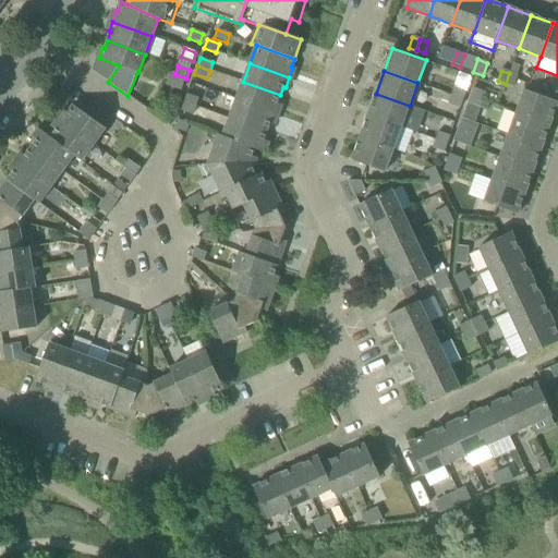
[(509,73),(506,84),(513,86),(517,76),(509,73)]
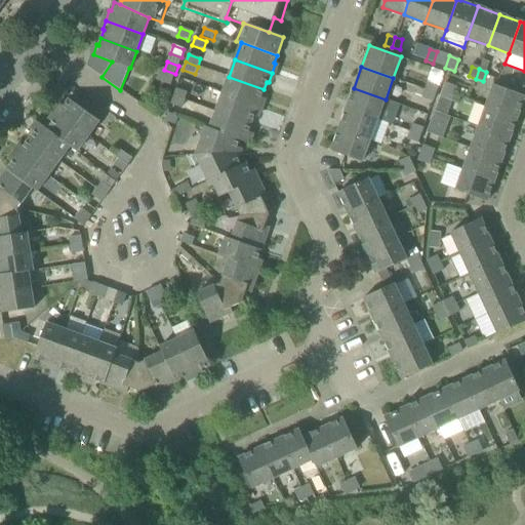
[(513,75),(501,71),(498,80),(510,84),(513,75)]
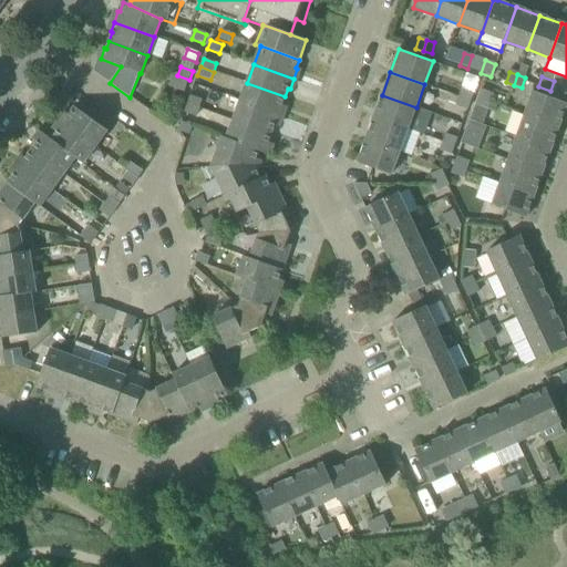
[(282,105),(285,96),(247,83),(240,101),(280,115),(284,106),(282,105)]
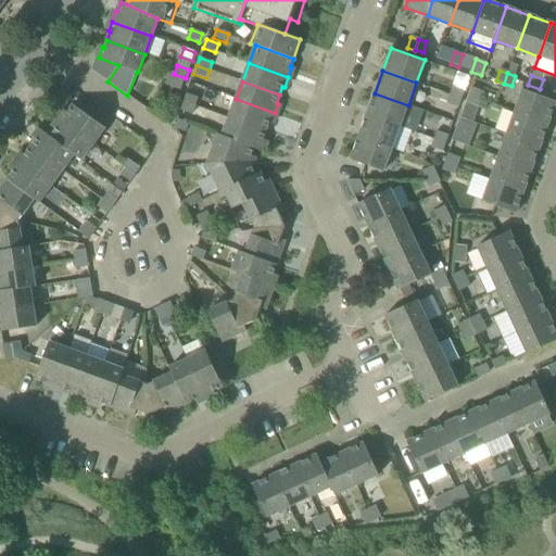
[(452,87),(449,96),(462,100),(464,91),(452,87)]
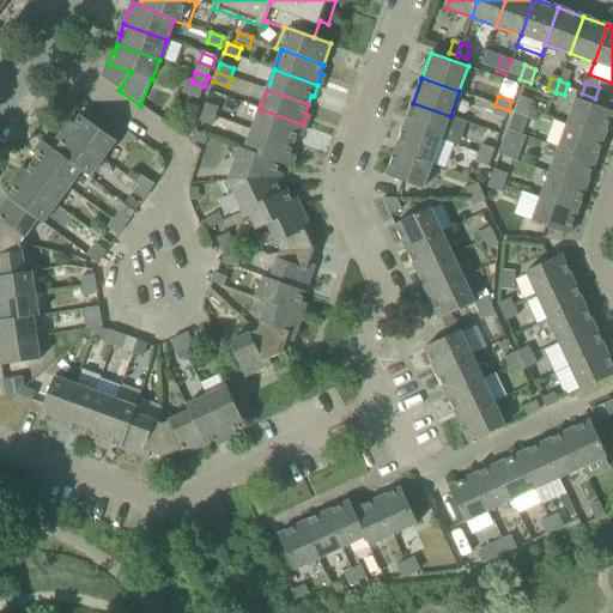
[(533,102),(520,97),(517,105),(529,111),(533,102)]
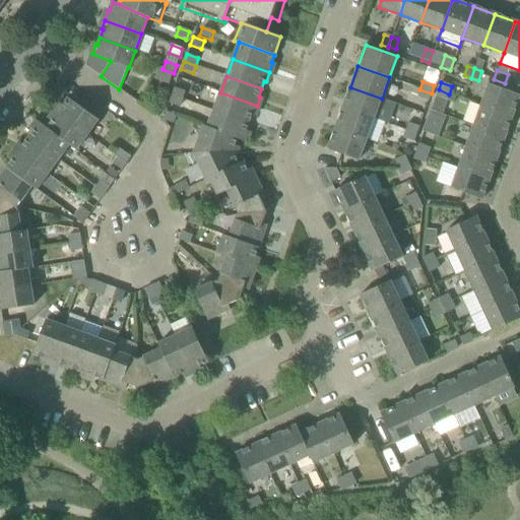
[(519,94),(490,84),(482,105),(513,116),(519,95),(519,94)]
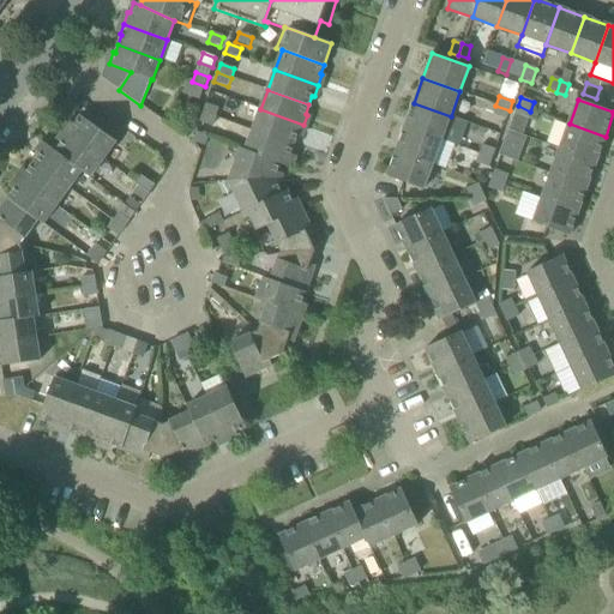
[(414,103),(404,127),(441,140),(451,116),(414,103)]
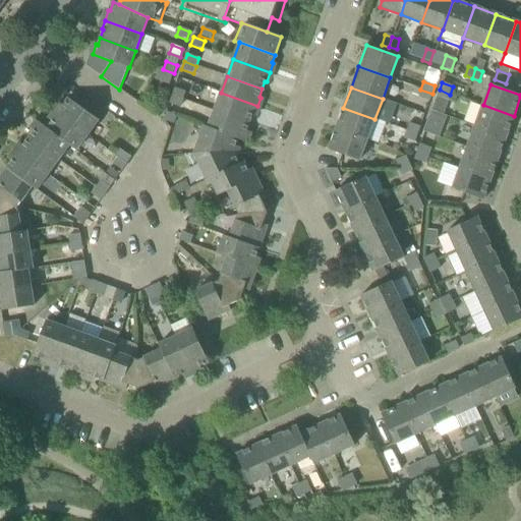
[(175,89),(172,97),(183,101),(186,93),(175,89)]
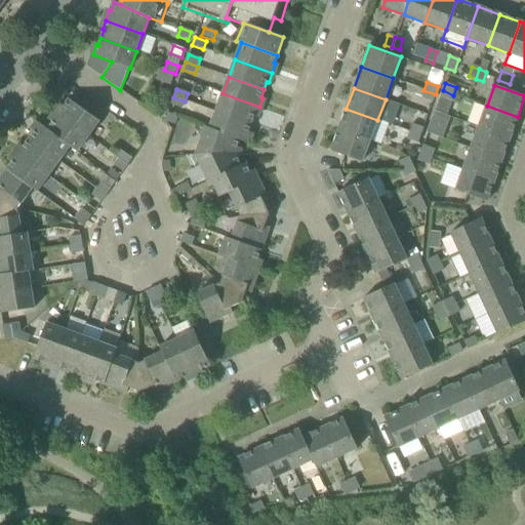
[(436,94),(423,90),(421,97),(433,102),(436,94)]
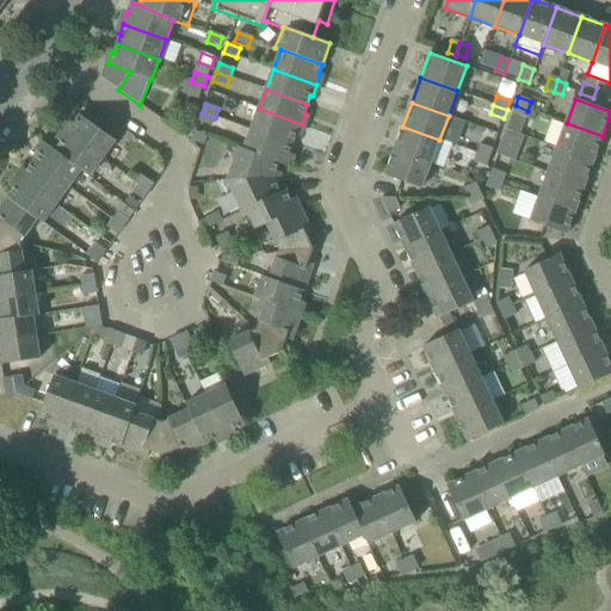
[(525,119),(528,111),(516,105),(512,115),(525,119)]
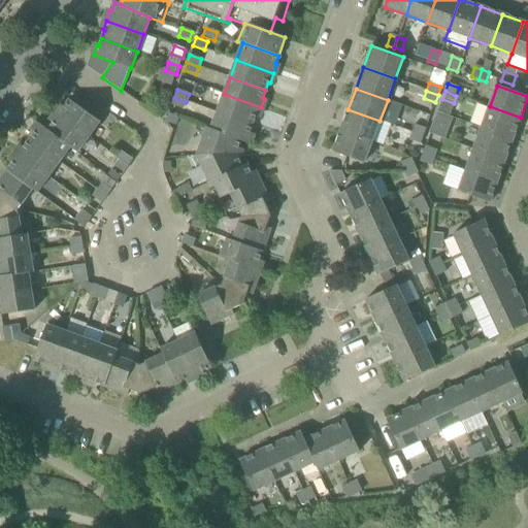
[(257,118),(261,107),(224,94),(218,112),(253,125),(256,117),(257,118)]
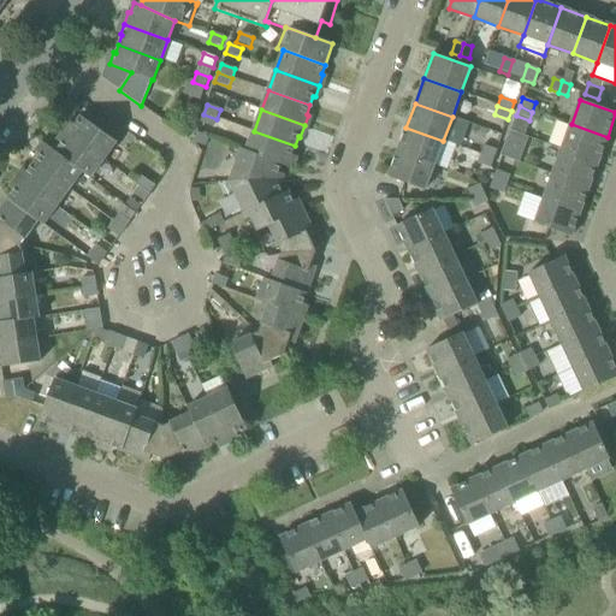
[(73,124),(66,134),(104,160),(117,142),(110,137),(118,125),(98,111),(89,123),(81,117),(75,125),(73,124)]
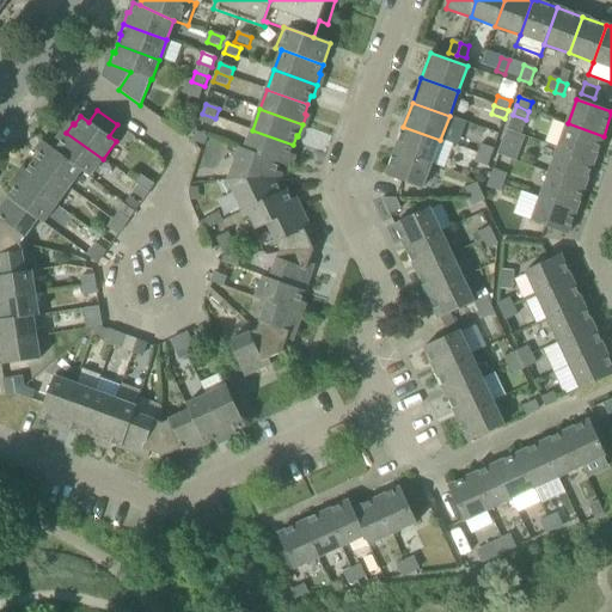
[(212,127),(215,118),(202,114),(199,122),(212,127)]
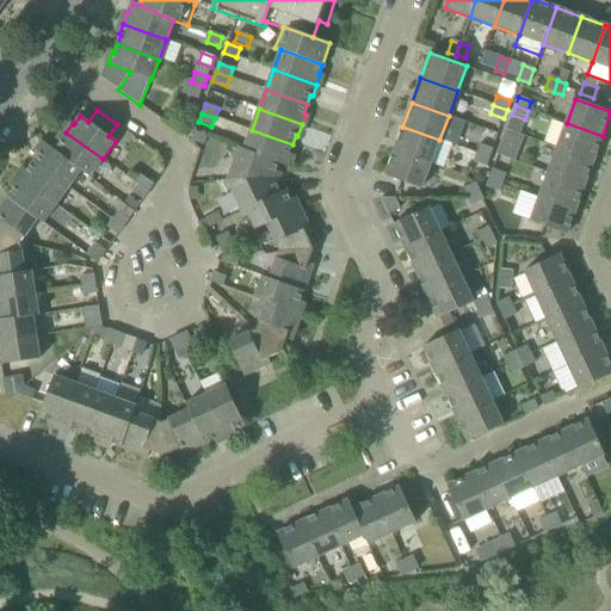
[(593,161),(603,136),(567,123),(557,148),(593,161)]
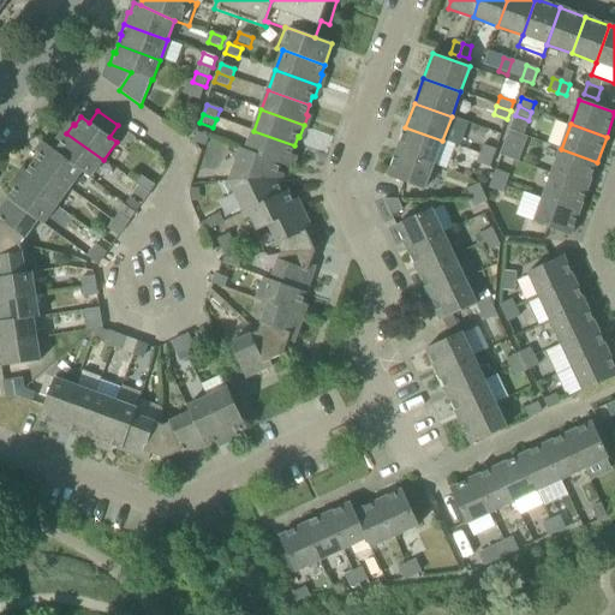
[(405,127),(396,153),(434,166),(442,141),(405,127)]
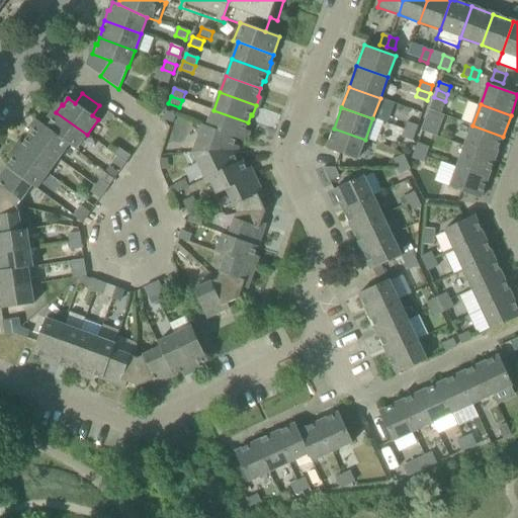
[(248,122),(213,110),(207,127),(237,139),(243,141),(247,131),(245,131),(248,122)]
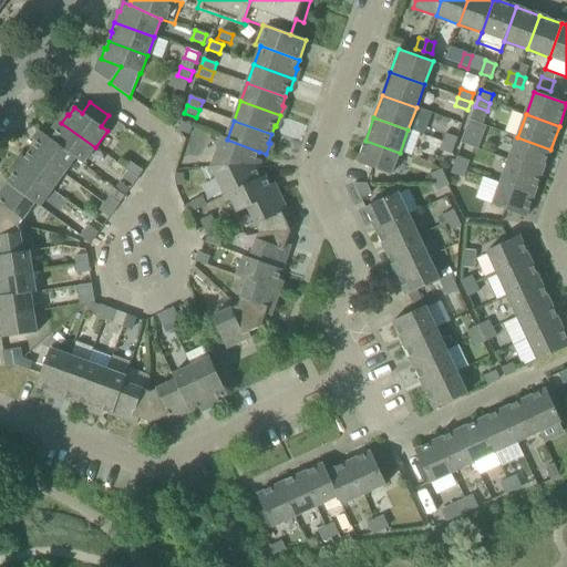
[(57,133),(51,140),(74,158),(82,165),(95,147),(61,123),(54,132),(57,133)]
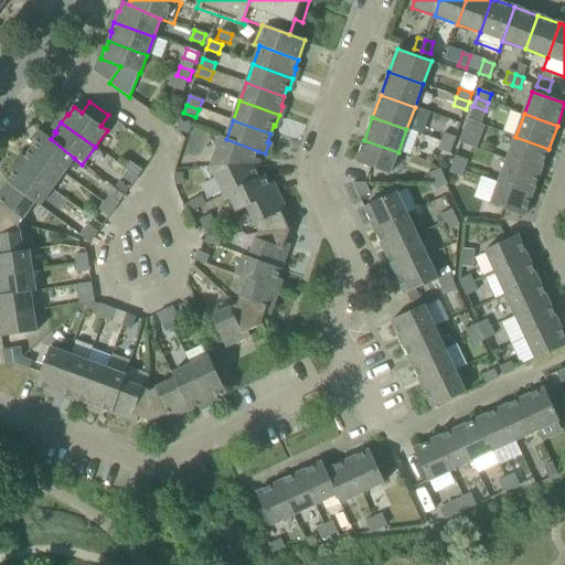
[(192,126),(180,123),(178,130),(189,135),(192,126)]
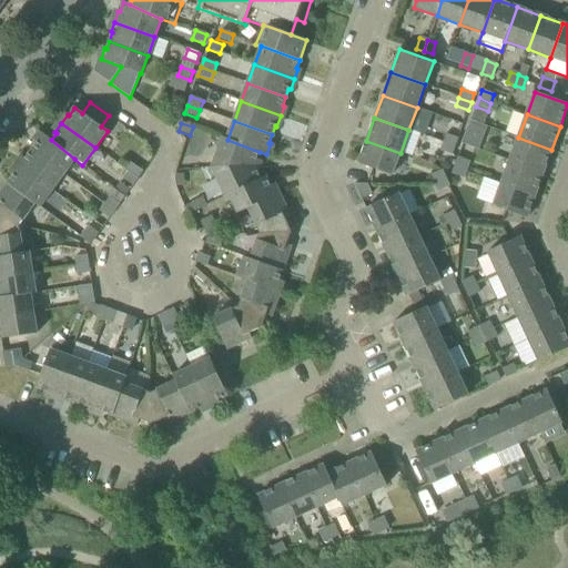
[(74,159),(51,140),(42,133),(34,142),(37,143),(30,152),(62,175),(74,159)]
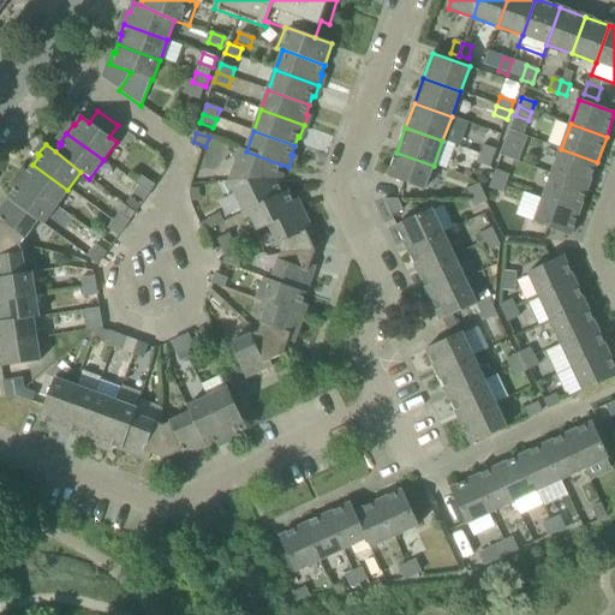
[(517,161),(520,150),(505,144),(501,155),(513,160),(517,161)]
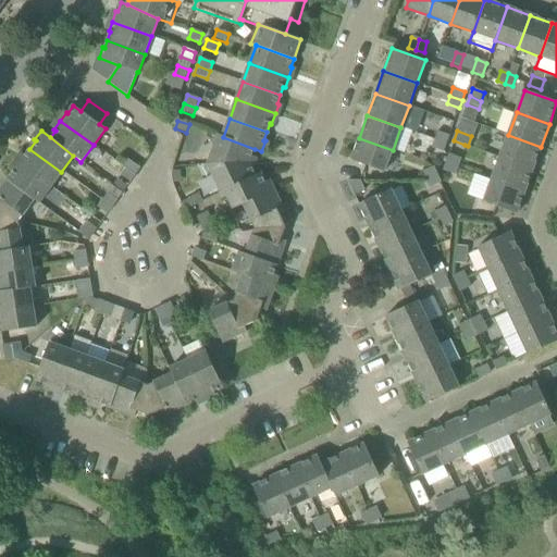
[(437,132),(435,140),(446,145),(449,136),(437,132)]
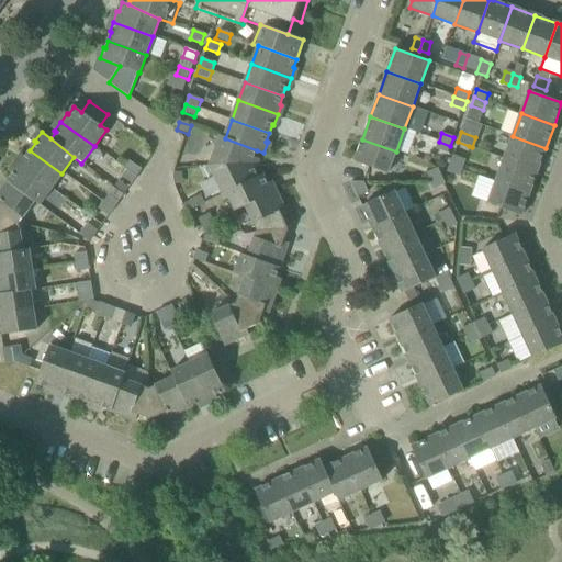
[(221,136),(210,166),(251,164),(257,150),(225,138),(221,136)]
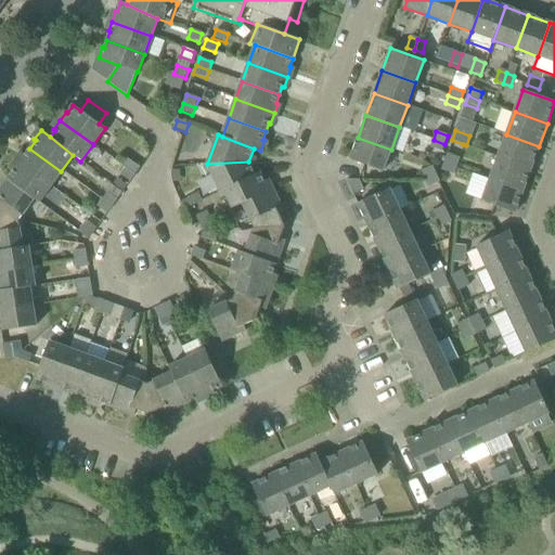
[(506,134),(498,156),(531,168),(539,146),(506,134)]
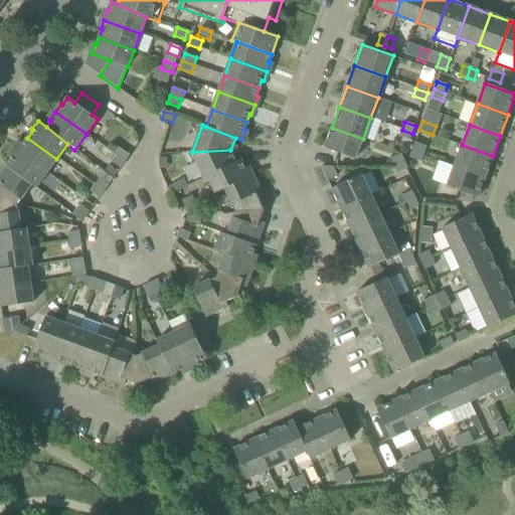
[(363,139),(332,128),(325,148),(355,159),(363,139)]
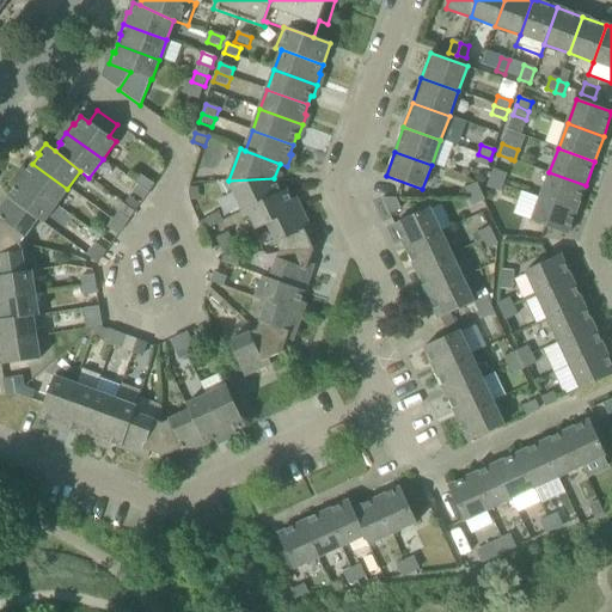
[(475,164),(487,167),(490,159),(478,154),(475,164)]
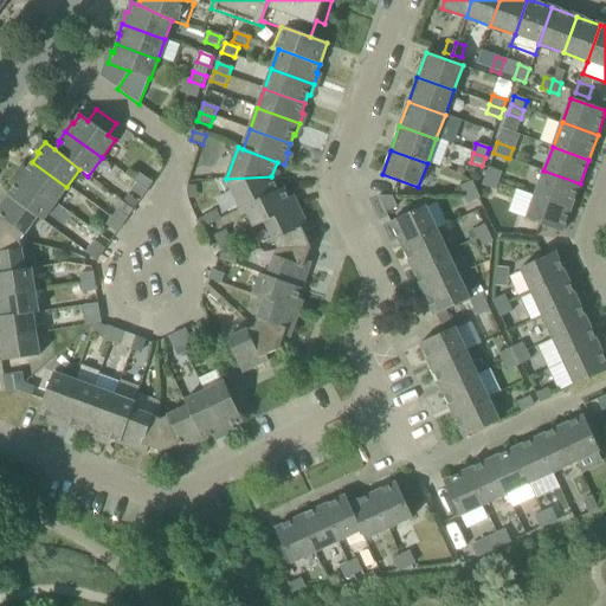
[(53,205),(66,187),(32,162),(27,169),(26,168),(18,179),(53,205)]
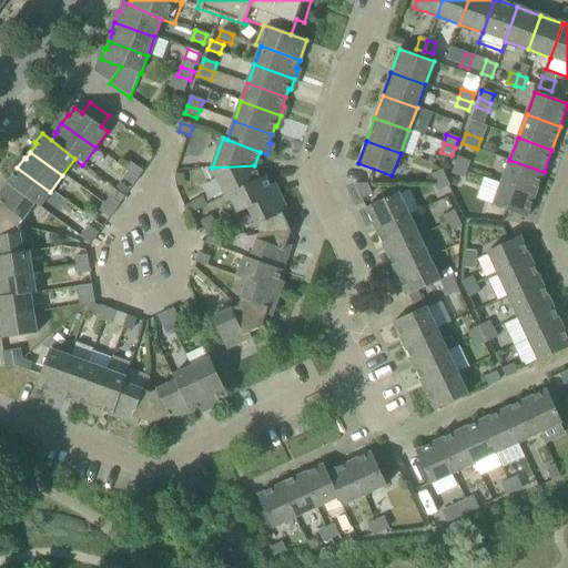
[(470,162),(457,158),(455,165),(467,171),(470,162)]
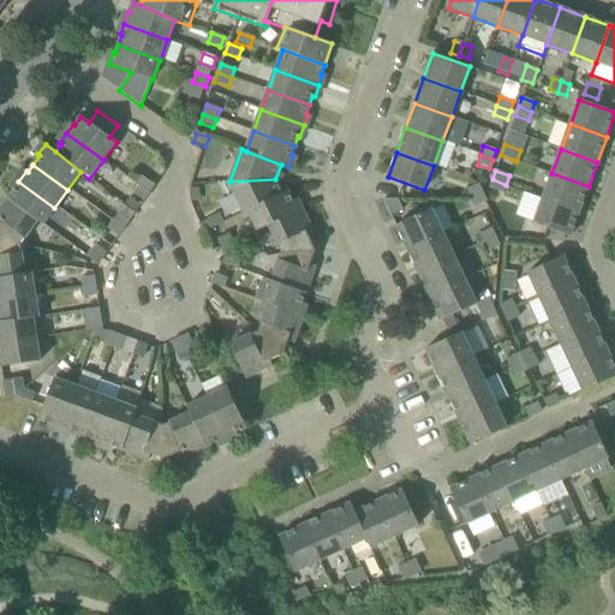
[(579,212),(589,186),(551,173),(543,198),(579,212)]
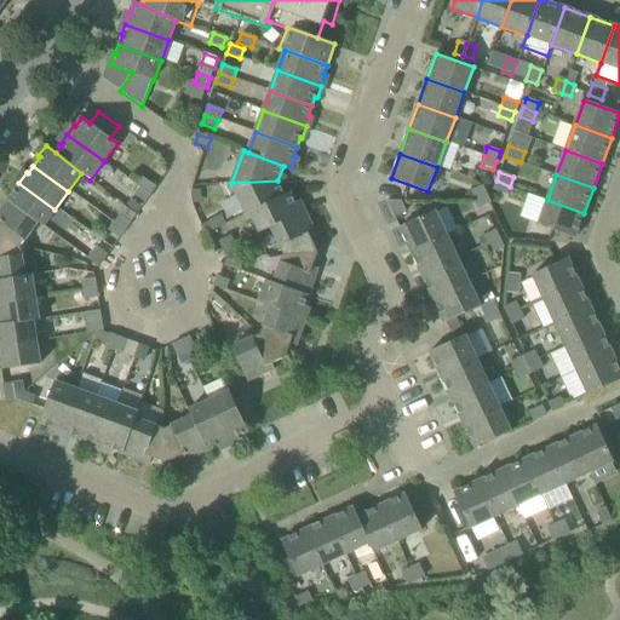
[(145,181),(141,188),(151,195),(156,188),(145,181)]
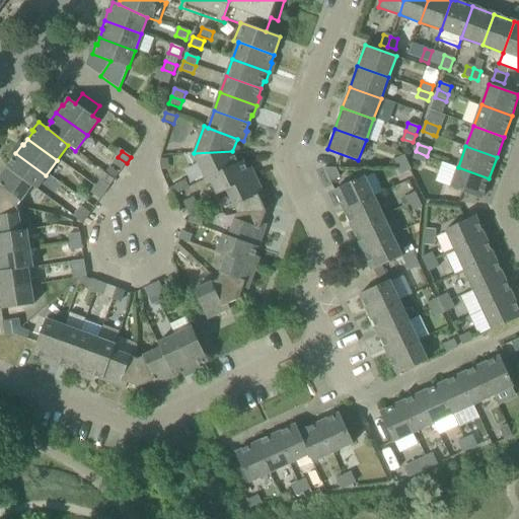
[(238,164),(232,151),(194,153),(206,179),(210,177),(238,164)]
